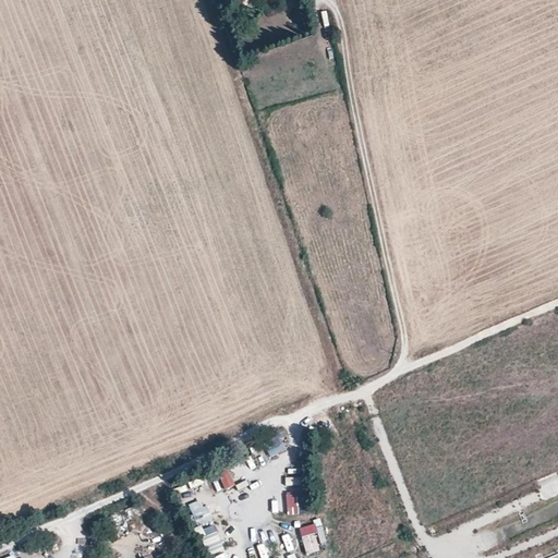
[(264,445),(271,458),(288,449),(280,435),(264,445)]
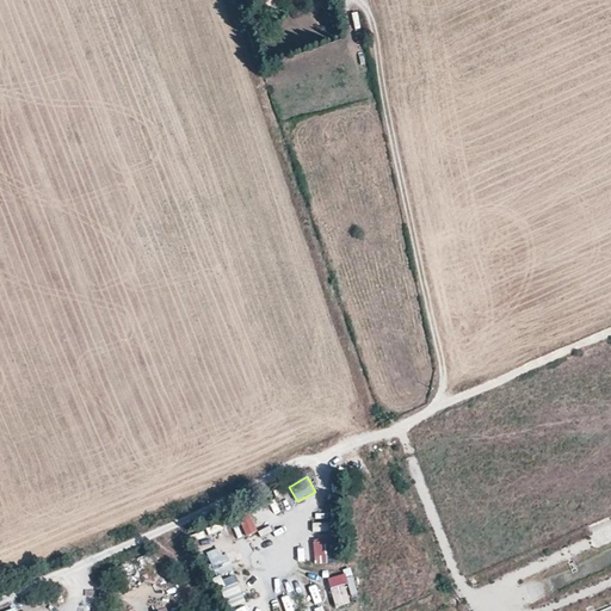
[(241,520),(245,536),(257,534),(253,518),(241,520)]
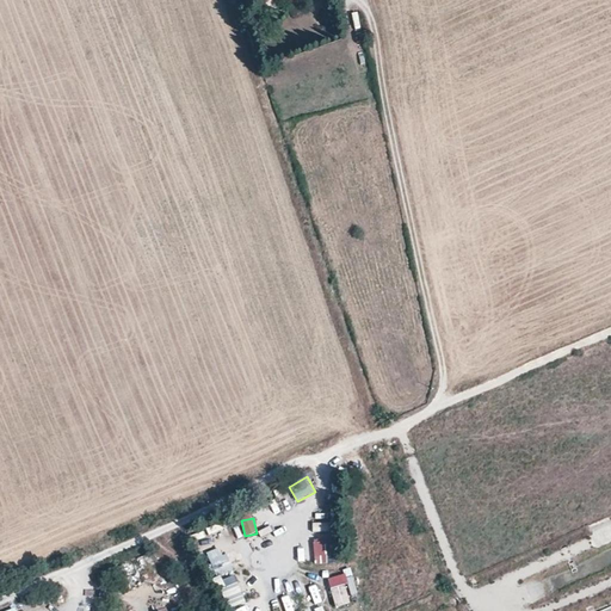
[(260,537),(278,530),(276,523),(258,530),(260,537)]
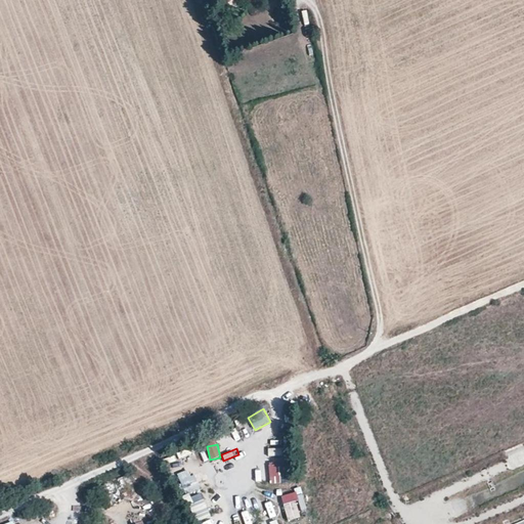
[(268,448),(268,457),(280,457),(280,449),(268,448)]
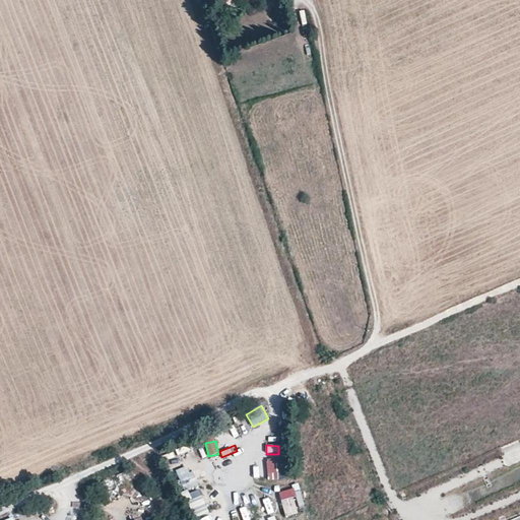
[(266,465),(267,480),(278,480),(277,464),(266,465)]
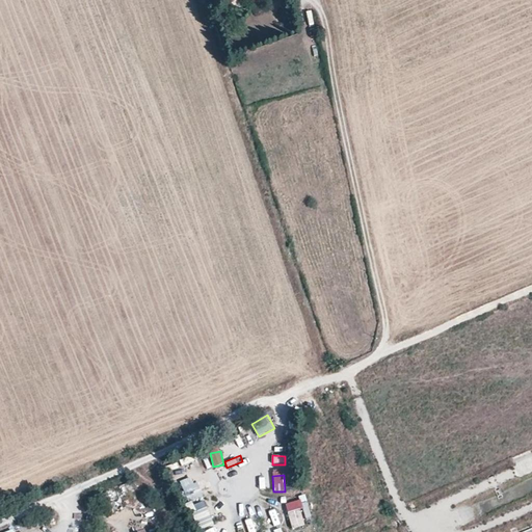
[(193,476),(179,482),(198,529),(213,523),(193,476)]
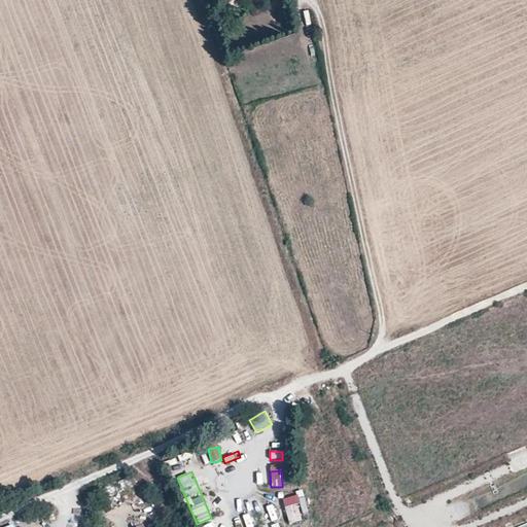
[(302,514),(308,513),(304,490),(296,491),(302,514)]
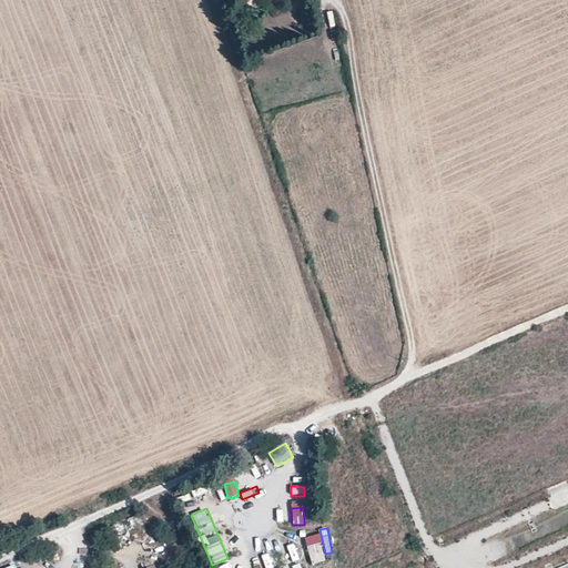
[(312,566),(326,561),(317,535),(303,538),(312,566)]
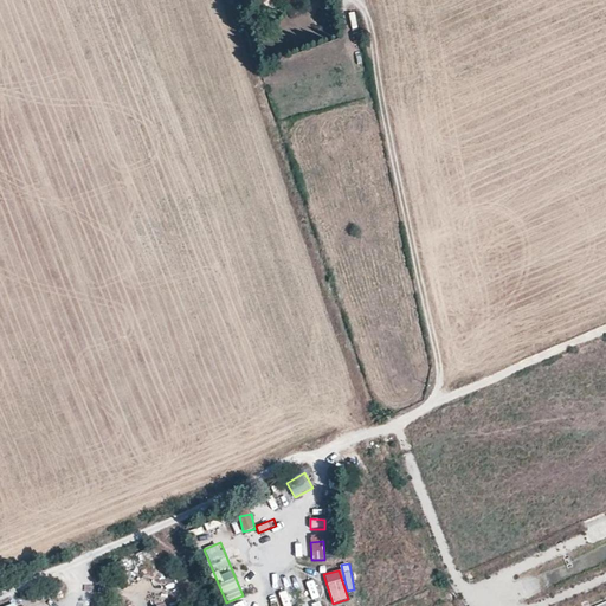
[(313,578),(304,580),(308,598),(316,597),(313,578)]
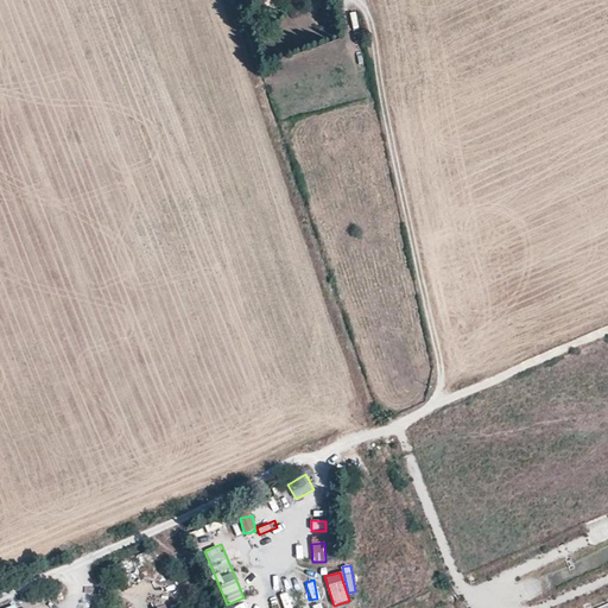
[(293,607),(287,594),(280,597),(285,607),(293,607)]
